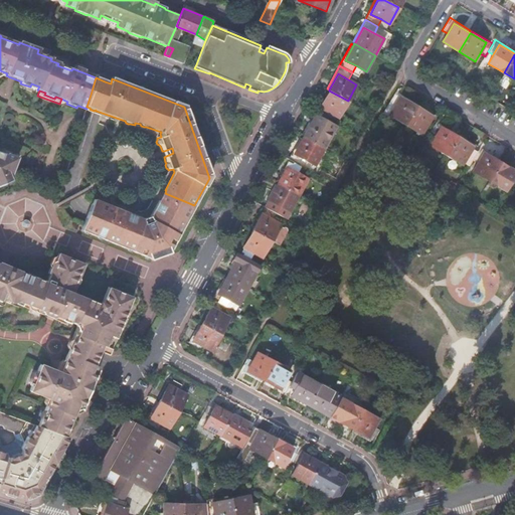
[(320,107),(328,92),(326,91),(314,113),(327,120),(330,113),(320,107)]
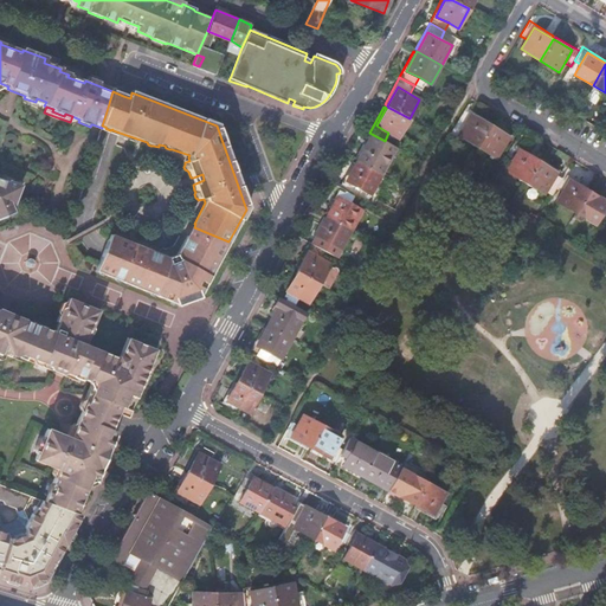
[(387,107),(386,108),(376,126),(388,133),(399,139),(410,118),(387,107)]
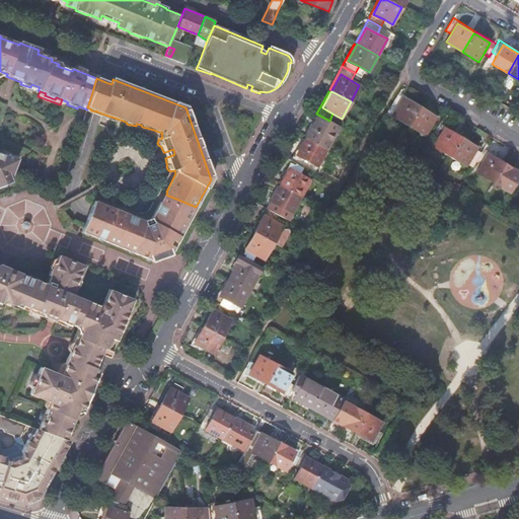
[(391,104),(396,107),(403,97),(419,106),(420,104),(399,92),(391,104)]
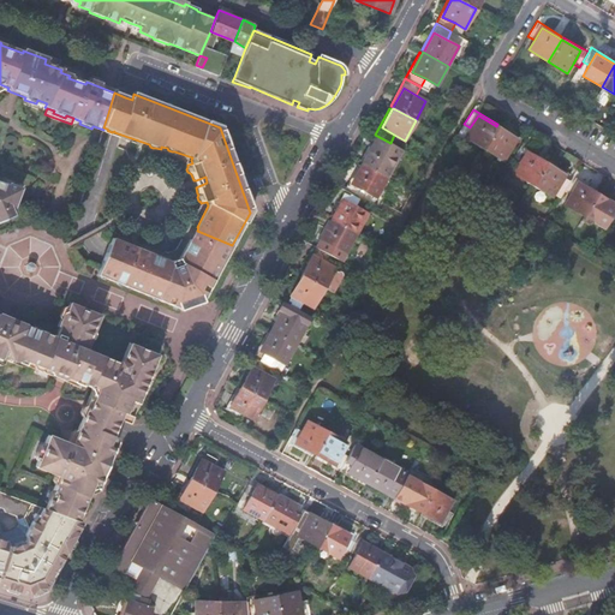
[(478,115),(470,127),(465,137),(484,149),(497,127),(496,126),(478,115)]
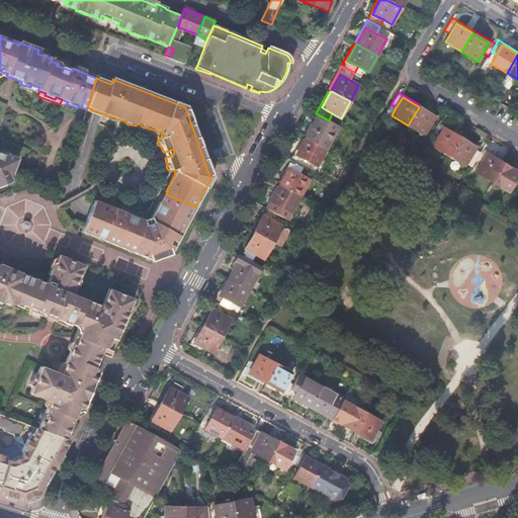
[(421,105),(420,107),(435,116),(428,127),(434,131),(439,122),(442,118),(421,105)]
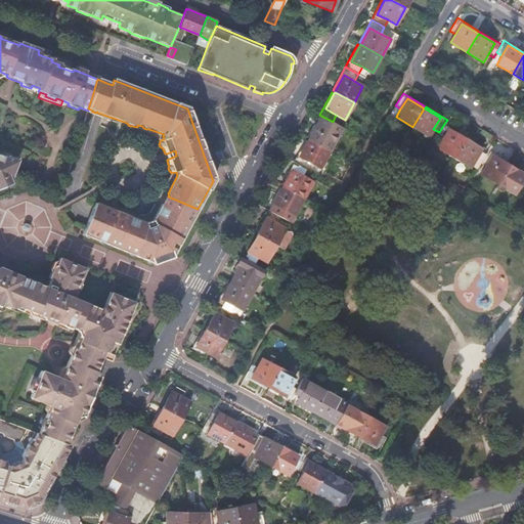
[(425,108),(424,108),(412,127),(429,137),(433,129),(440,118),(425,108)]
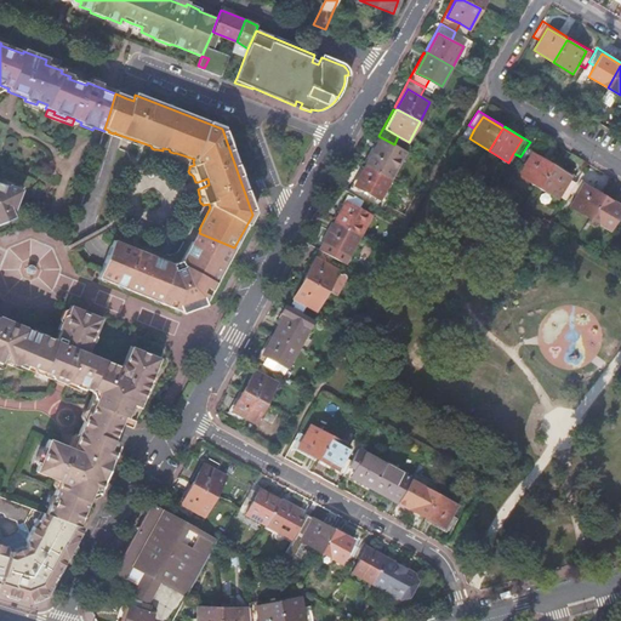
[(364,163),(366,164),(377,146),(389,153),(394,144),(379,136),(364,163)]
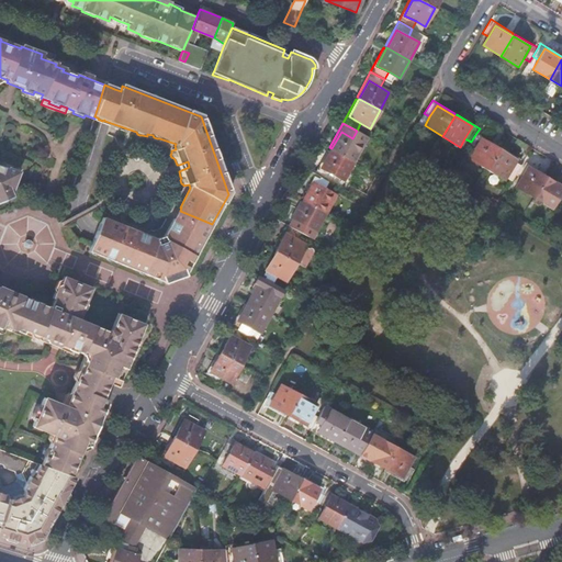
[(332,148),(332,149),(353,161),(363,144),(352,138),(341,132),(332,148)]
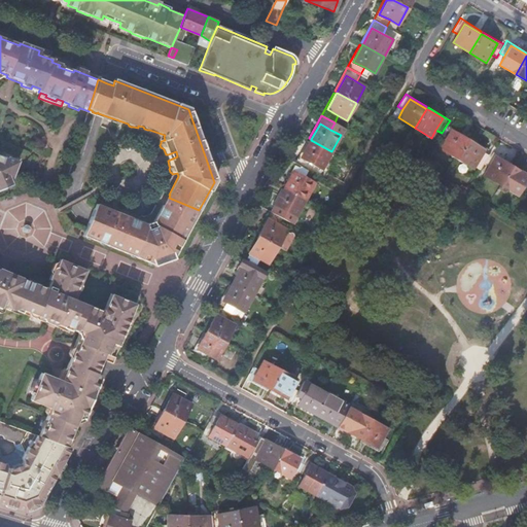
[(438,137),(445,140),(451,130),(466,139),(467,137),(447,125),(442,133),(438,137)]
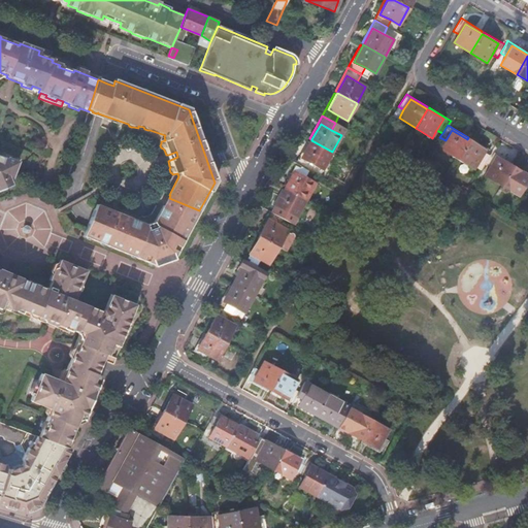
[(452,130),(446,140),(440,150),(457,159),(468,140),(467,139),(452,130)]
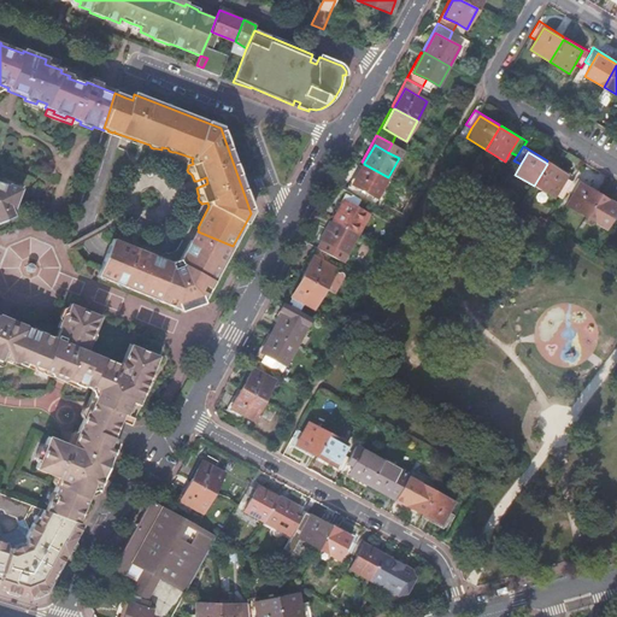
[(550,162),(548,164),(566,176),(559,188),(565,192),(575,176),(550,162)]
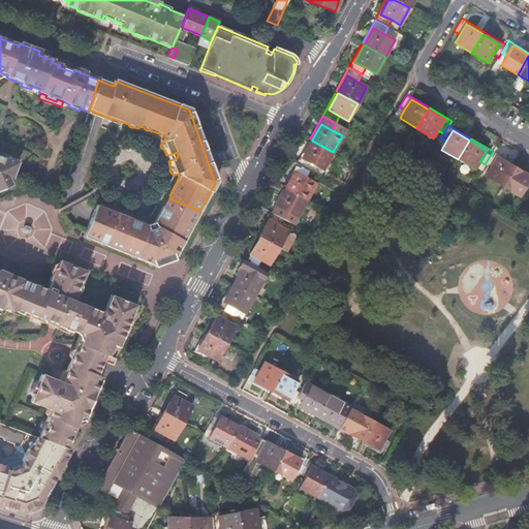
[(303,157),(311,142),(309,141),(297,163),(309,170),(313,163),(303,157)]
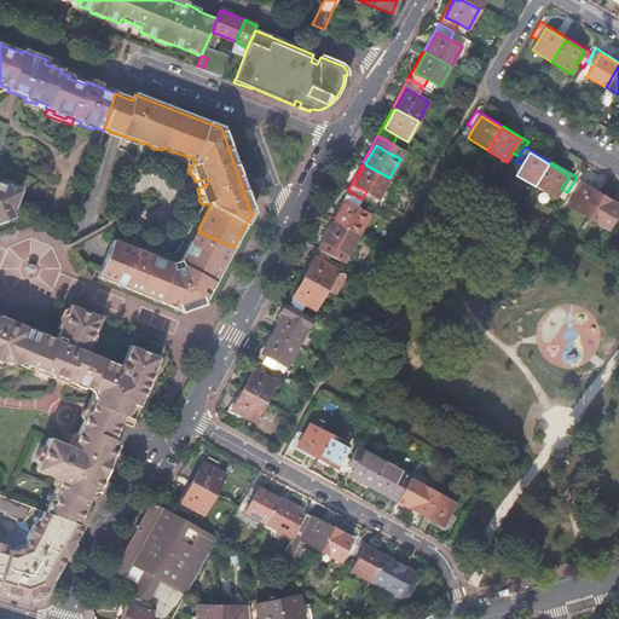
[(365,165),(364,166),(354,184),(366,191),(379,198),(389,178),(365,165)]
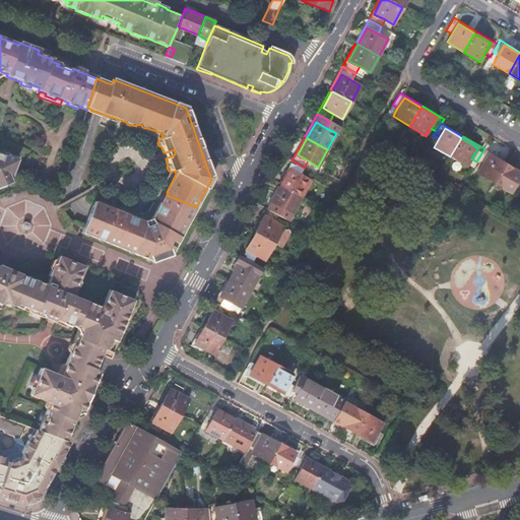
[(462,138),(461,138),(450,156),(466,167),(471,158),(477,148),(462,138)]
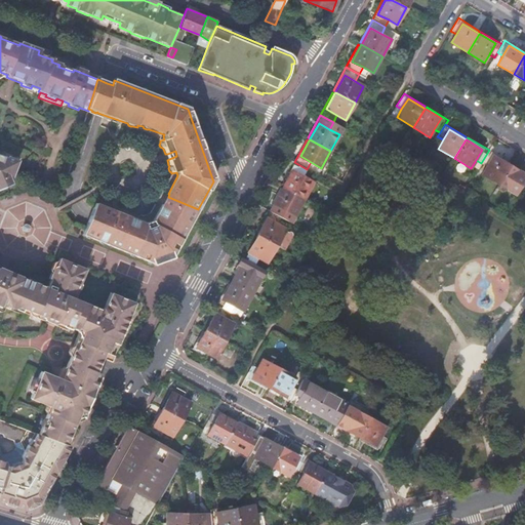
[(481,163),(487,166),(493,156),(509,165),(510,163),(489,150),(481,163)]
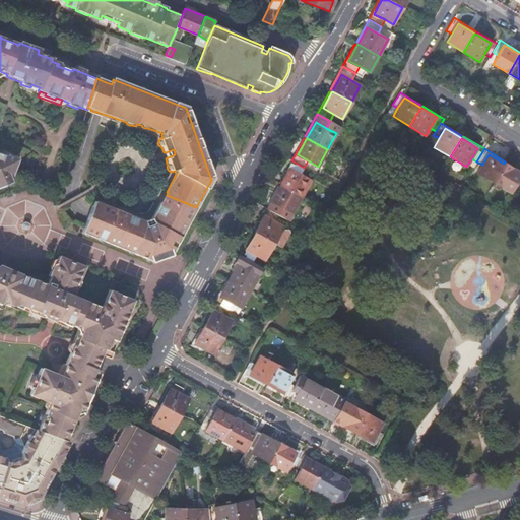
[(489,154),(482,165),(477,174),(494,183),(505,165),(504,164),(489,154)]
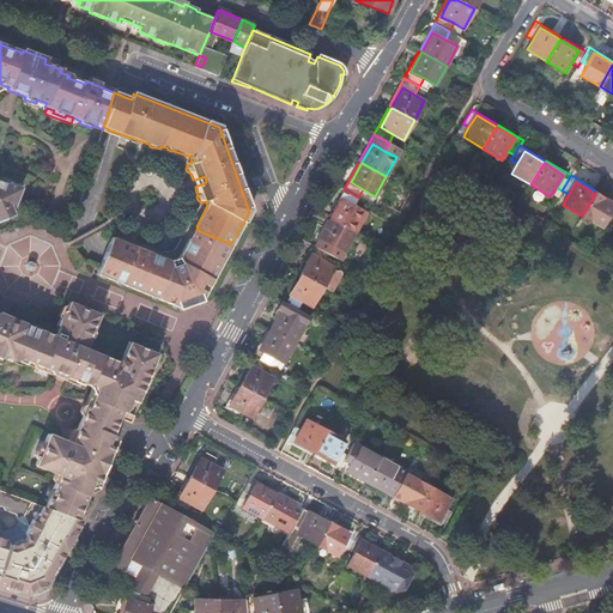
[(0,214),(7,212),(11,213),(19,190),(20,189),(8,184),(7,187),(0,183),(0,214)]
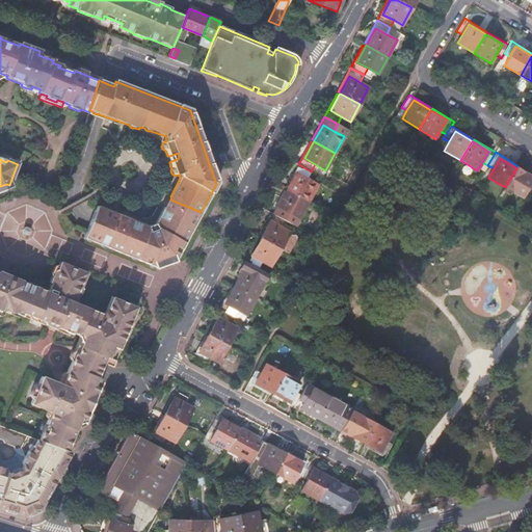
[(286,187),(288,188),(296,173),(308,179),(311,171),(298,164),(286,187)]
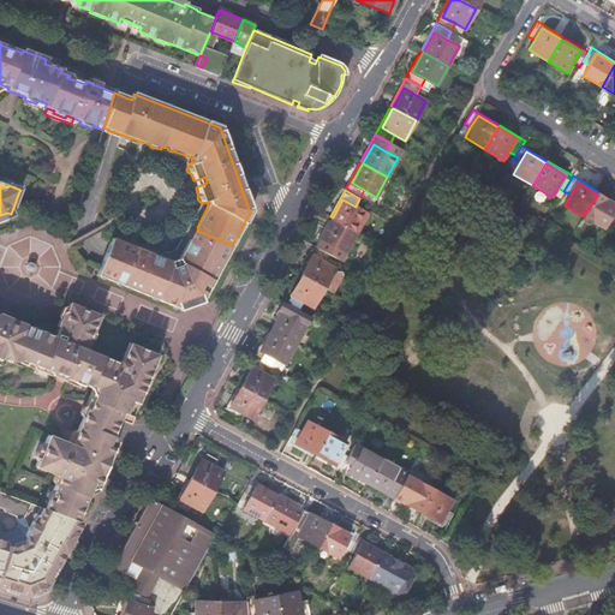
[(614,201),(601,192),(598,196),(614,204),(614,208),(609,219),(614,221),(614,201)]
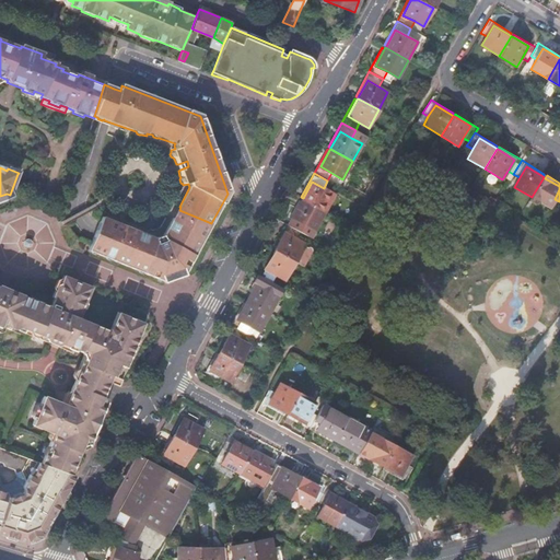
[(559,186),(545,178),(544,177),(532,197),(549,208),(555,199),(559,189),(559,186)]
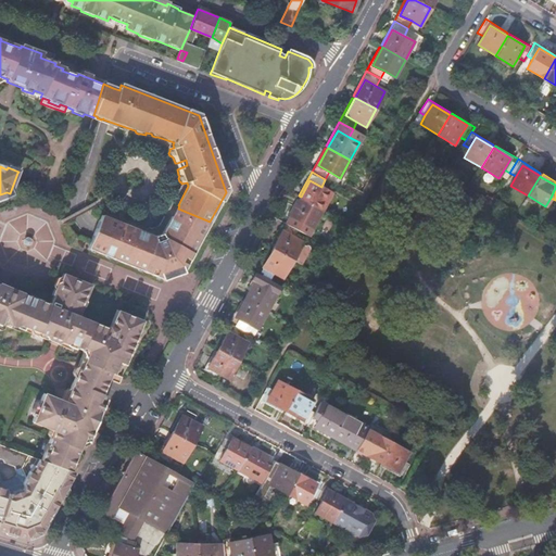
[(301,197),(300,198),(323,211),(332,192),(321,187),(310,180),(301,197)]
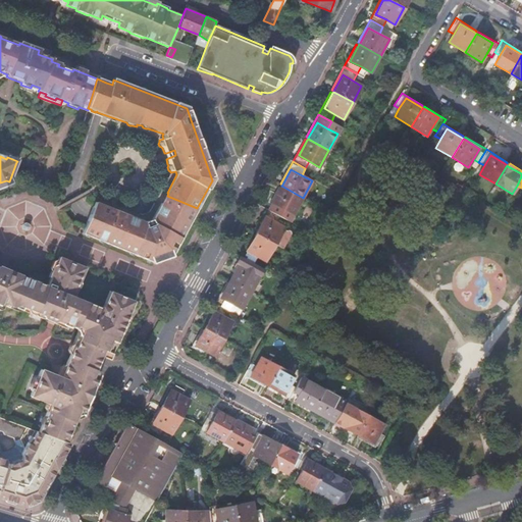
[(272,203),(281,188),(279,186),(267,209),(279,215),(283,209),(272,203)]
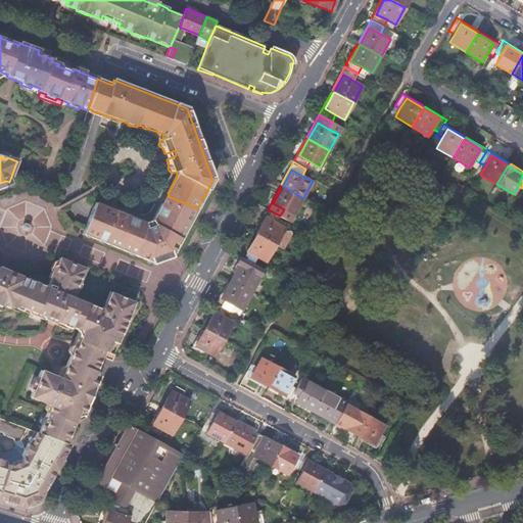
[(282,186),(282,188),(273,203),(284,209),(294,215),(303,198),(282,186)]
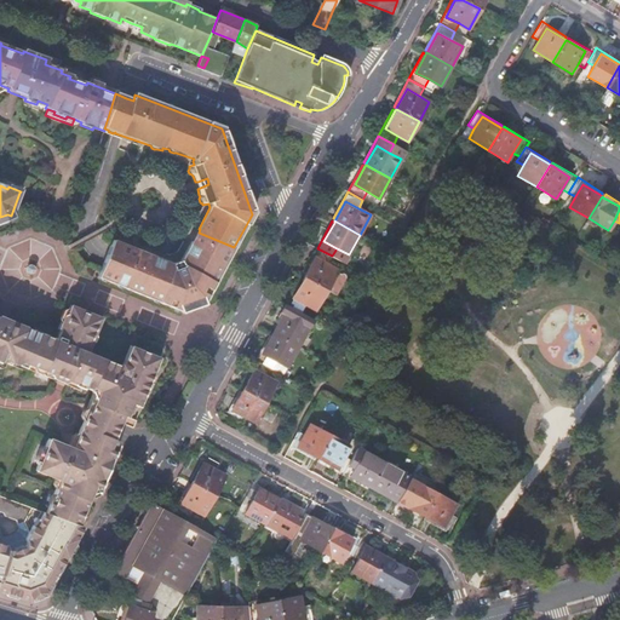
[(234,247),(199,233),(191,245),(190,244),(181,262),(182,267),(172,269),(171,265),(150,257),(149,258),(135,252),(135,251),(113,241),(97,279),(182,314),(201,306),(234,247)]
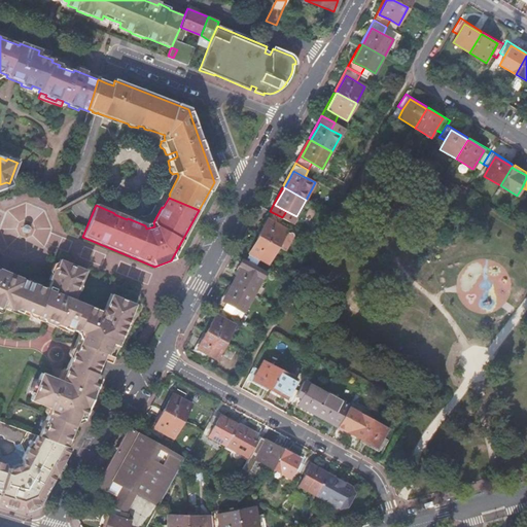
[(257,234),(259,235),(268,218),(279,224),(282,217),(270,211),(257,234)]
